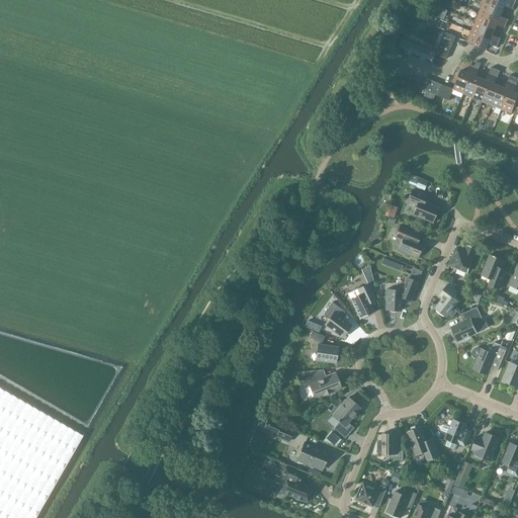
[(503,11),(505,6),(513,10),(516,0),(482,0),(482,3),(503,11)]
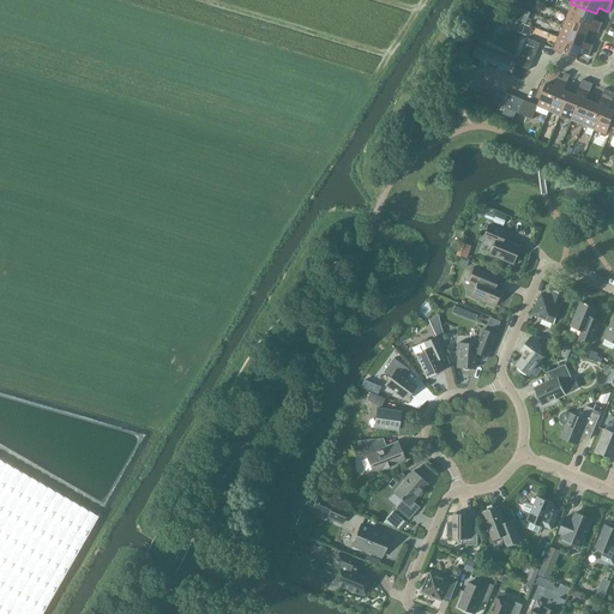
[(572,8),(569,16),(601,29),(603,24),(594,19),(596,13),(571,4),(569,7),(572,8)]
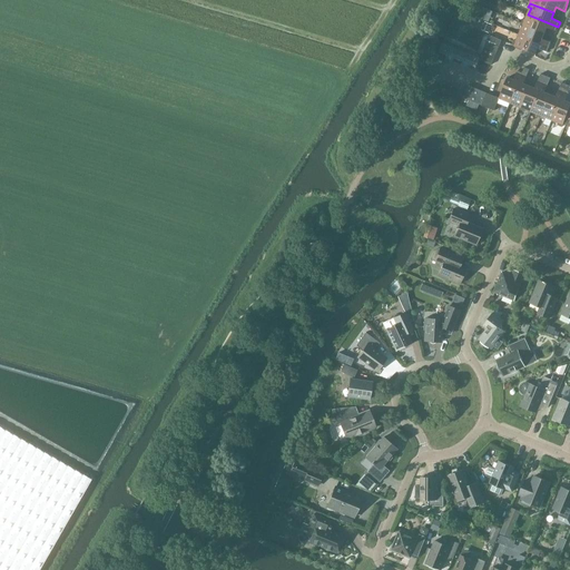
[(482,8),(480,15),(487,18),(490,11),(482,8)]
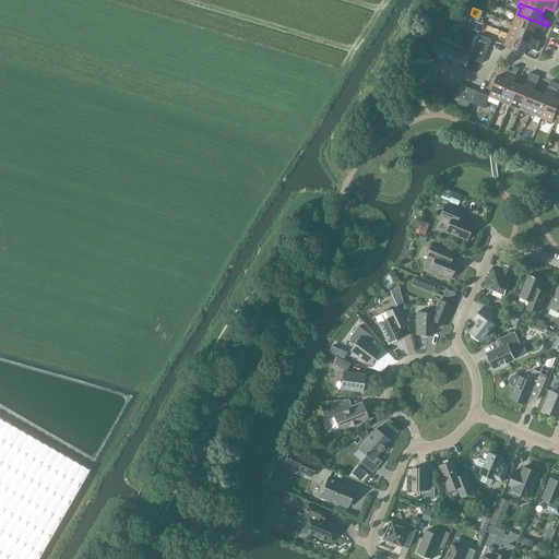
[(461,24),(464,16),(449,11),(442,25),(449,28),(461,24)]
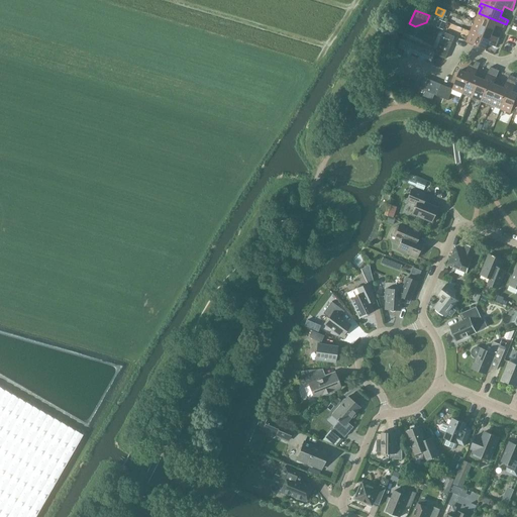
[(475,17),(473,22),(493,30),(496,25),(504,28),(506,24),(479,13),(477,18),(475,17)]
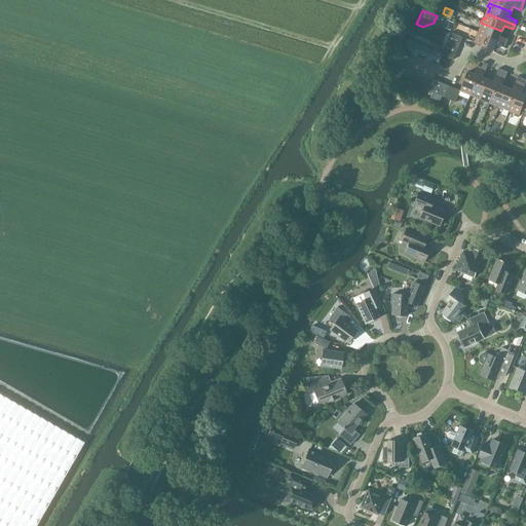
[(482,27),(479,33),(506,44),(509,40),(499,36),(501,31),(481,23),(479,26),(482,27)]
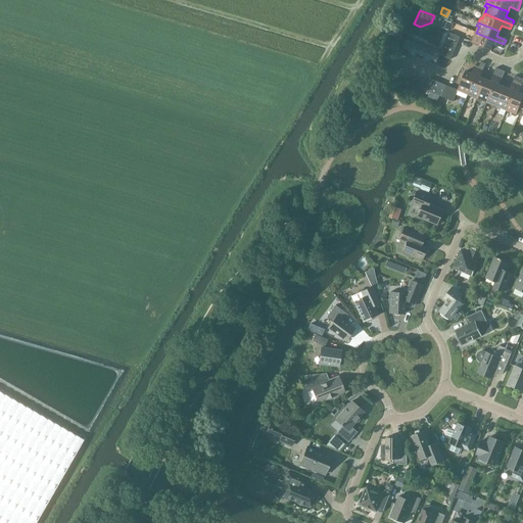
[(449,33),(446,38),(458,43),(461,38),(449,33)]
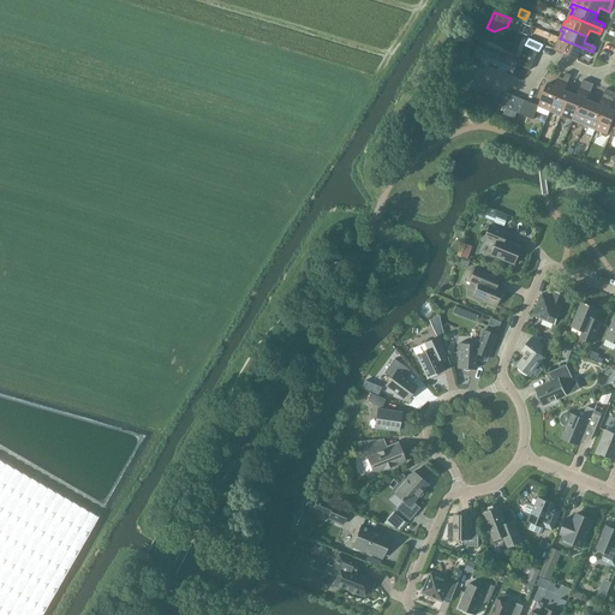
[(590,57),(592,52),(560,39),(557,45),(555,43),(553,49),(578,59),(580,53),(590,57)]
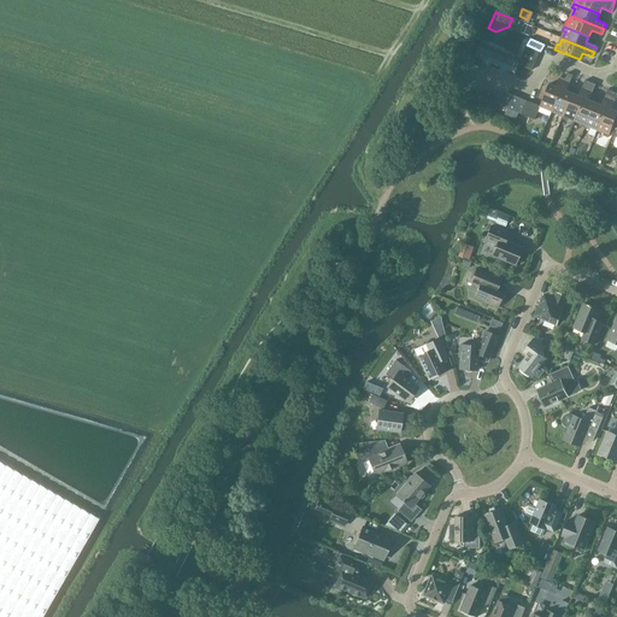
[(513,75),(518,65),(519,63),(493,51),(494,50),(489,47),(488,48),(481,45),(475,58),(513,75)]
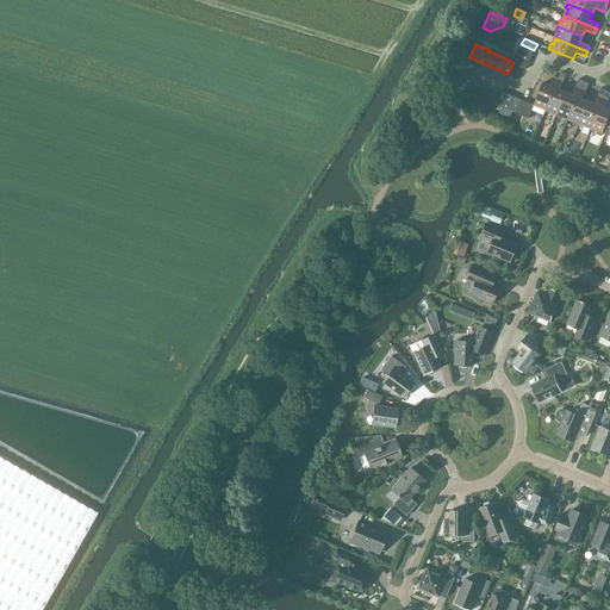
[(518,51),(531,56),(534,50),(521,44),(518,51)]
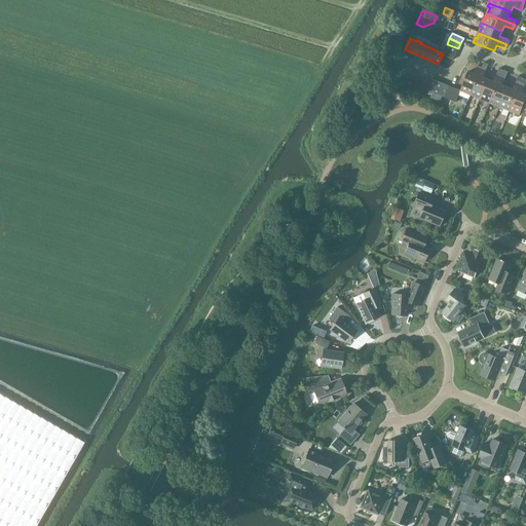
[(444,49),(455,54),(458,48),(447,44),(444,49)]
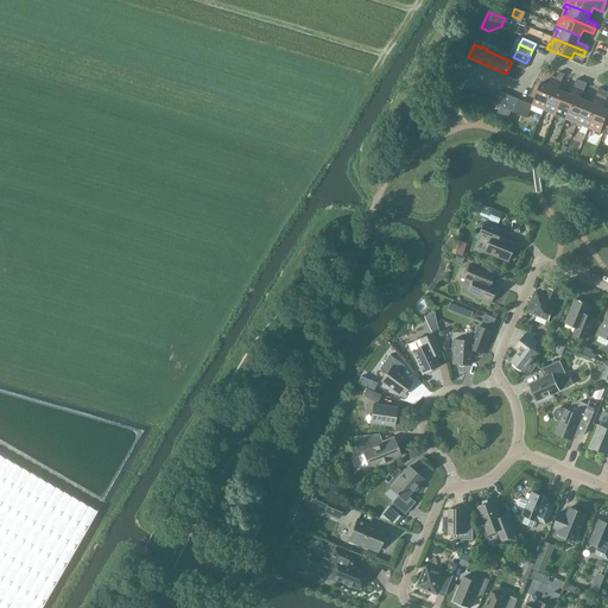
[(511,64),(524,69),(526,63),(513,57),(512,62),(511,64)]
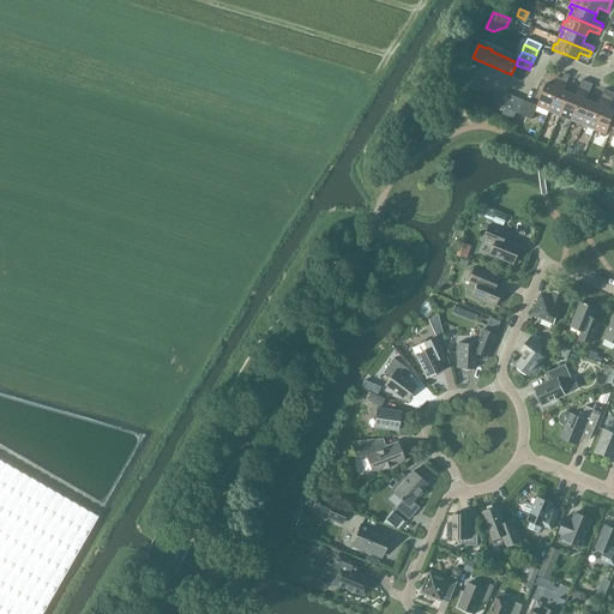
[(564,91),(571,76),(565,73),(563,79),(549,110),(561,115),(570,94),(564,91)]
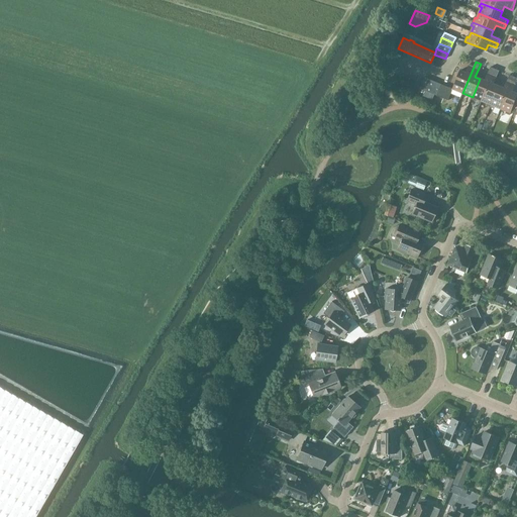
[(460,71),(452,90),(441,85),(436,96),(448,101),(451,93),(461,97),(462,93),(474,67),(470,65),(466,73),(460,71)]
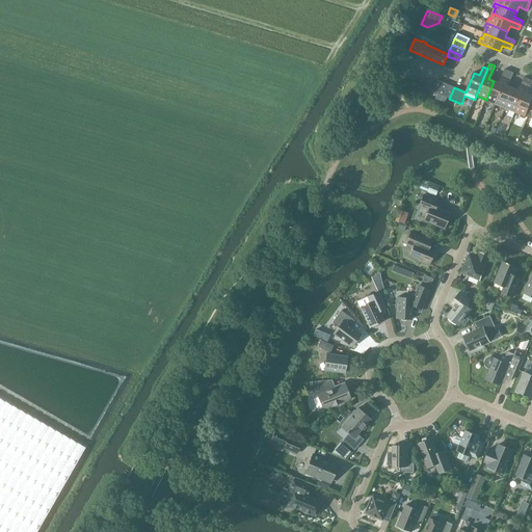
[(499,83),(494,81),(486,100),(484,103),(488,105),(489,102),(496,104),(509,72),(505,70),(499,83)]
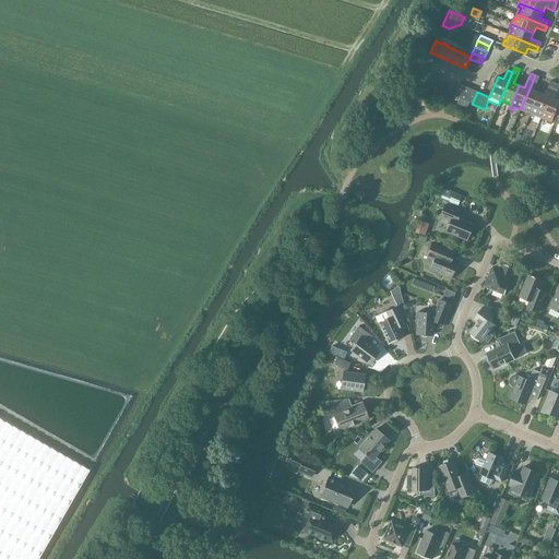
[(525,115),(530,117),(539,94),(534,92),(539,78),(535,75),(521,109),(526,111),(525,115)]
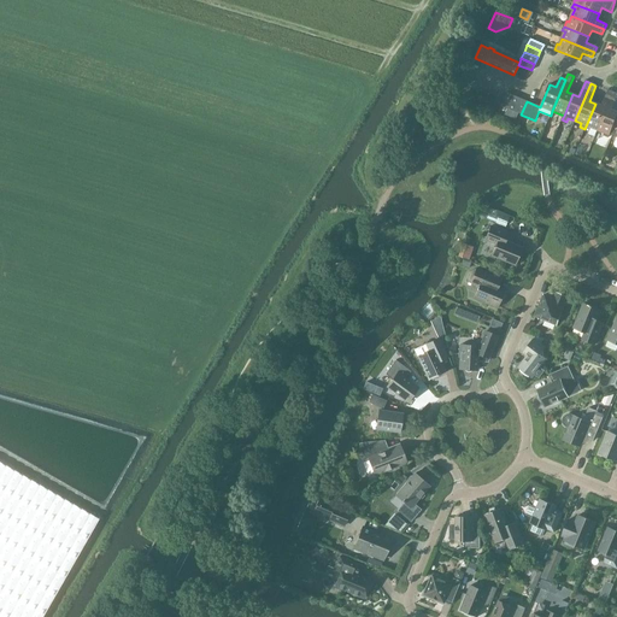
[(591,127),(598,130),(613,93),(607,90),(601,106),(595,104),(585,129),(589,130),(591,127)]
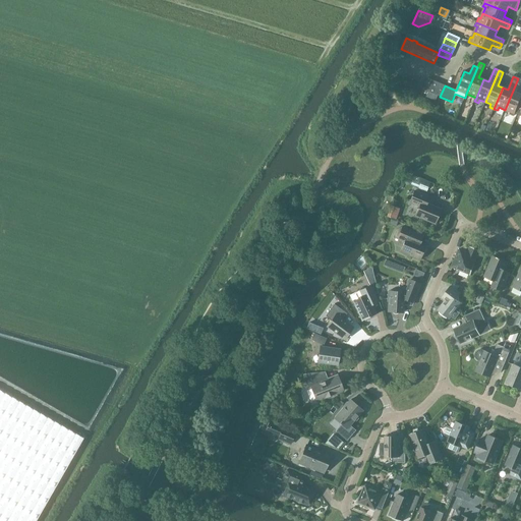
[(423,90),(428,93),(433,81),(427,78),(423,90)]
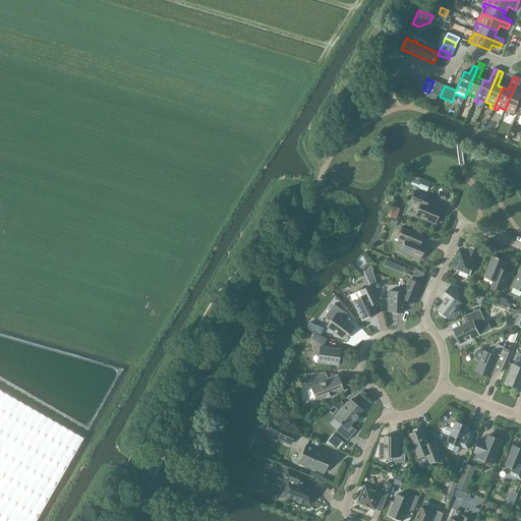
[(520,94),(517,93),(520,81),(520,79),(518,78),(505,110),(510,112),(509,115),(514,117),(515,113),(517,114),(520,105),(520,94)]
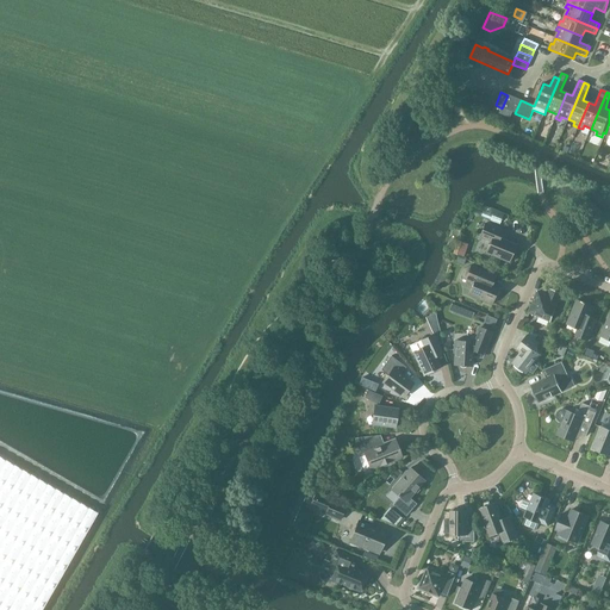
[(502,109),(509,111),(514,98),(508,95),(502,109)]
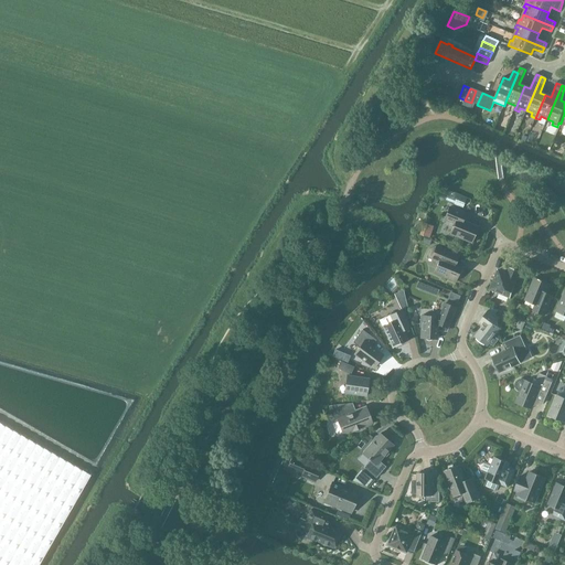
[(482,93),(476,91),(471,103),(477,105),(482,93)]
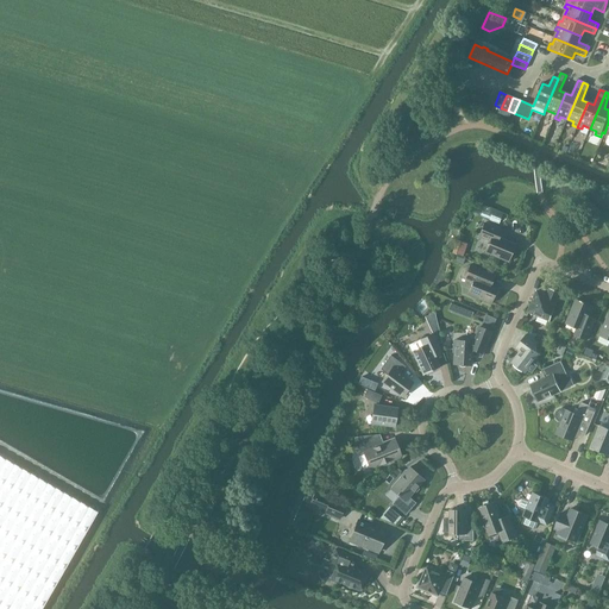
[(503,214),(484,206),(479,217),(498,225),(503,214)]
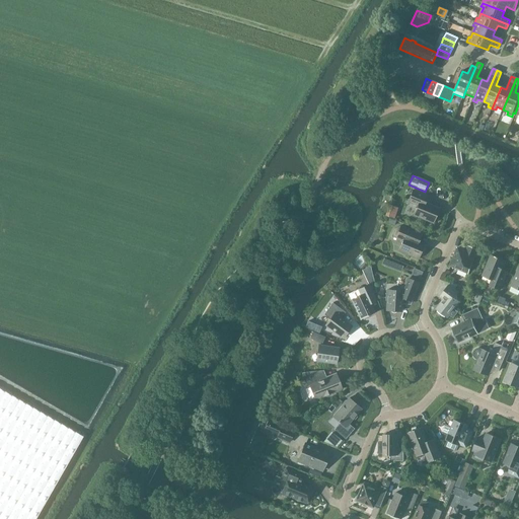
[(413,191),(409,202),(418,206),(414,215),(433,223),(439,209),(426,203),(428,197),(413,191)]
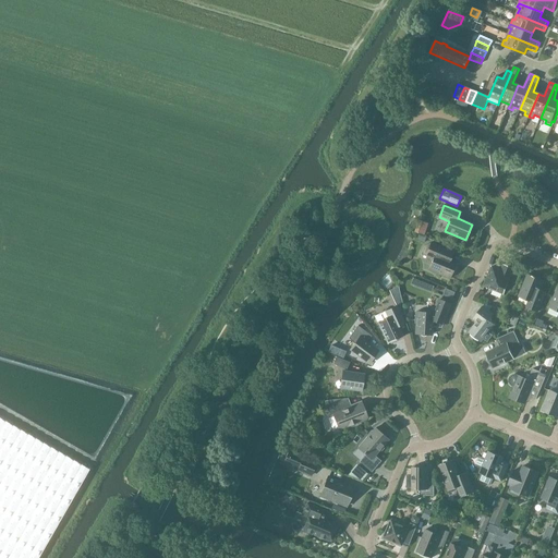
[(426,215),(422,227),(428,229),(432,217),(426,215)]
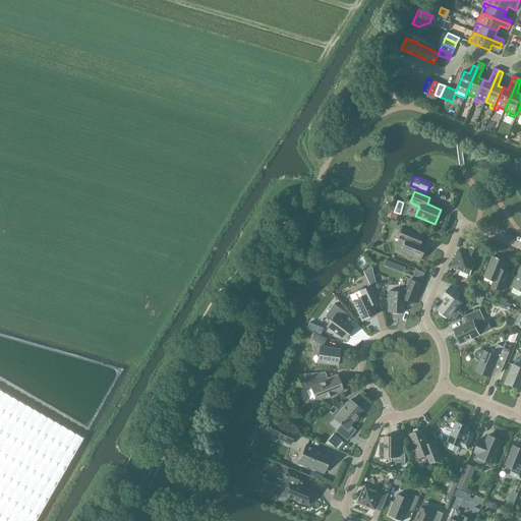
[(423,236),(417,234),(402,228),(396,230),(393,238),(404,242),(400,251),(420,259),(426,245),(421,243),(423,236)]
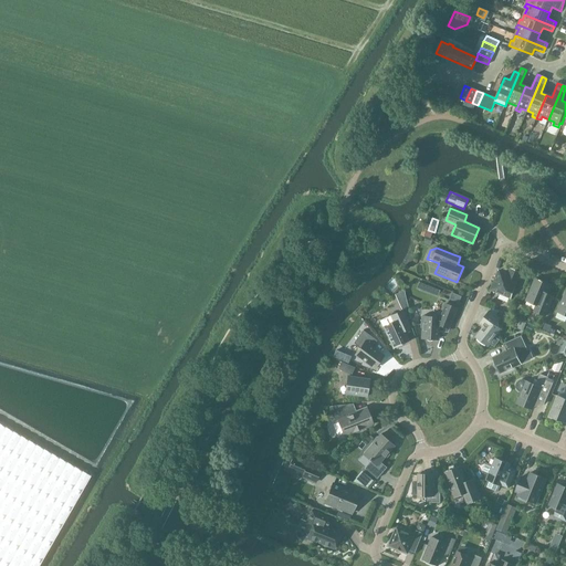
[(505,273),(499,271),(491,290),(511,299),(521,273),(511,269),(510,274),(506,272),(505,273)]
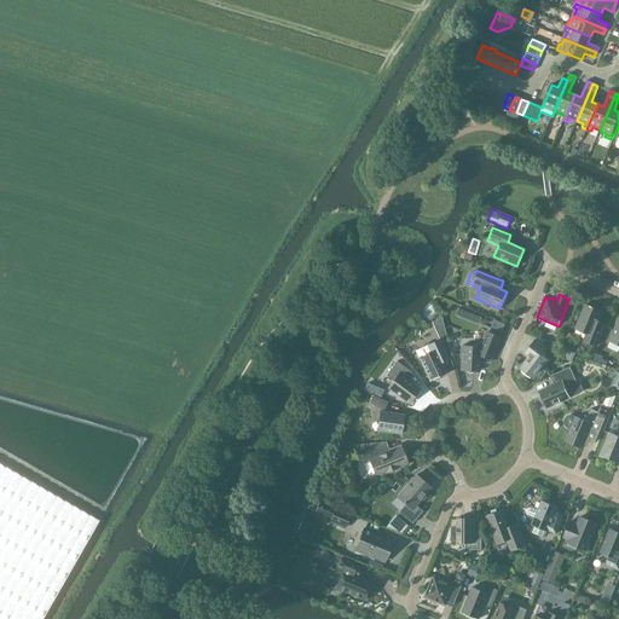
[(423,310),(431,314),(438,305),(432,300),(423,310)]
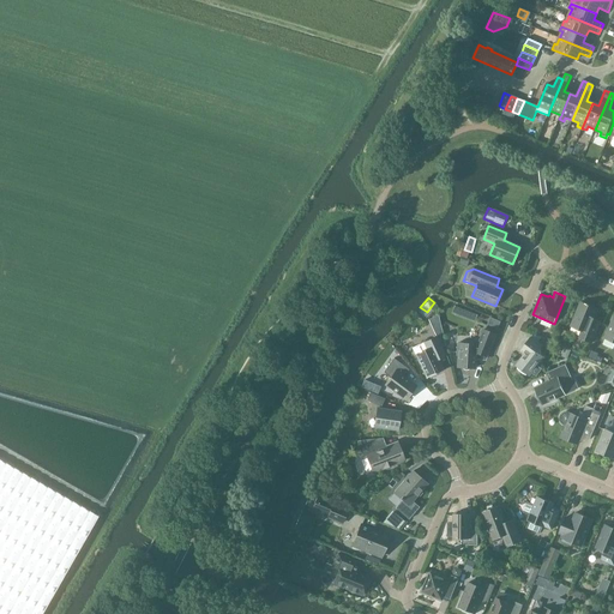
[(459,299),(457,305),(479,313),(481,308),(459,299)]
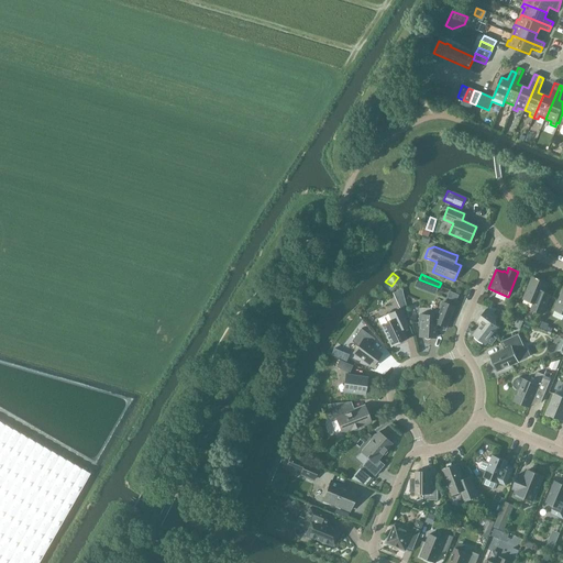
[(531,310),(536,311),(543,315),(549,301),(551,296),(544,293),(548,284),(532,277),(523,299),(534,304),(531,310)]
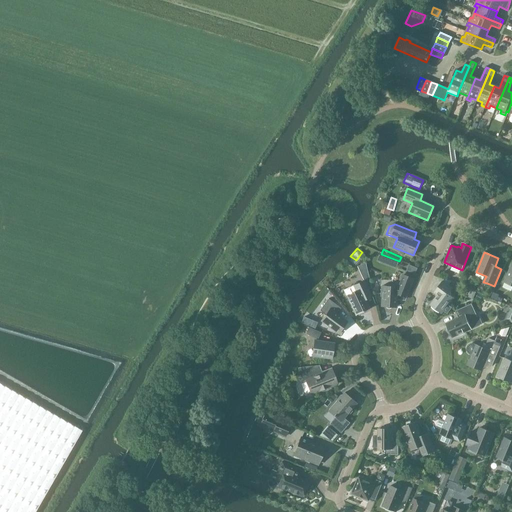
[(392,259),(389,265),(396,268),(398,262),(392,259)]
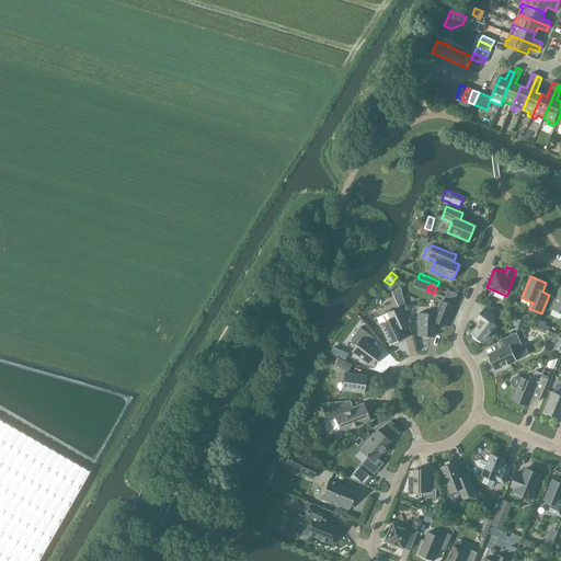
[(448,290),(445,297),(454,300),(457,295),(448,290)]
